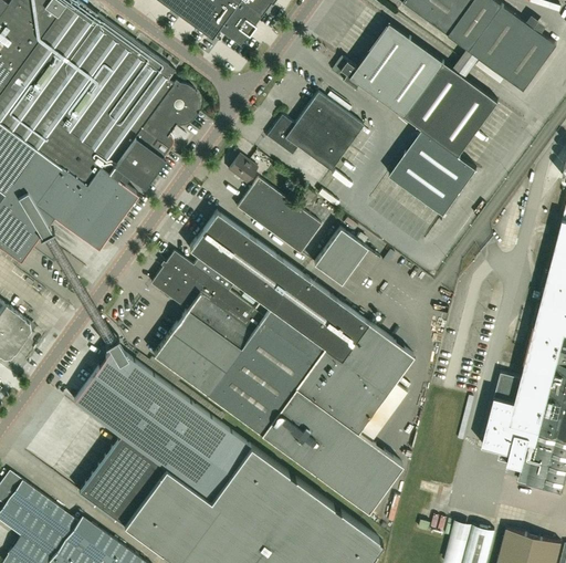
[(0,0),(0,249),(20,263),(41,236),(41,237),(39,239),(40,240),(42,238),(52,232),(53,231),(53,230),(51,231),(48,226),(53,218),(97,250),(138,196),(124,186),(130,176),(136,180),(135,181),(143,187),(173,146),(173,144),(173,141),(170,138),(168,136),(175,126),(178,127),(181,126),(186,125),(189,124),(191,122),(195,120),(197,116),(198,113),(199,110),(199,105),(199,102),(198,98),(197,95),(195,92),(191,89),(189,87),(186,85),(181,84),(180,84),(176,81),(175,82),(176,82),(174,85),(168,82),(175,72),(168,68),(97,16),(76,0),(0,0)]
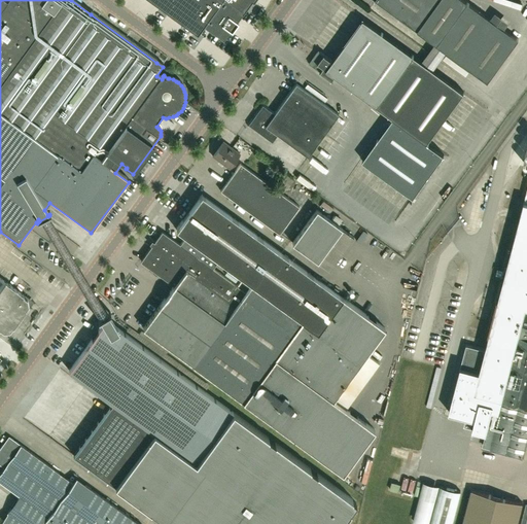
[(209,31),(222,40),(251,0),(150,0),(149,1),(203,39),(209,31)]
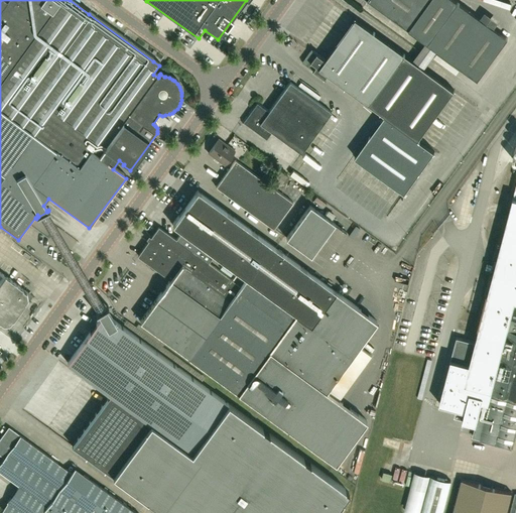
[(432,0),(362,0),(408,33),(432,0)]
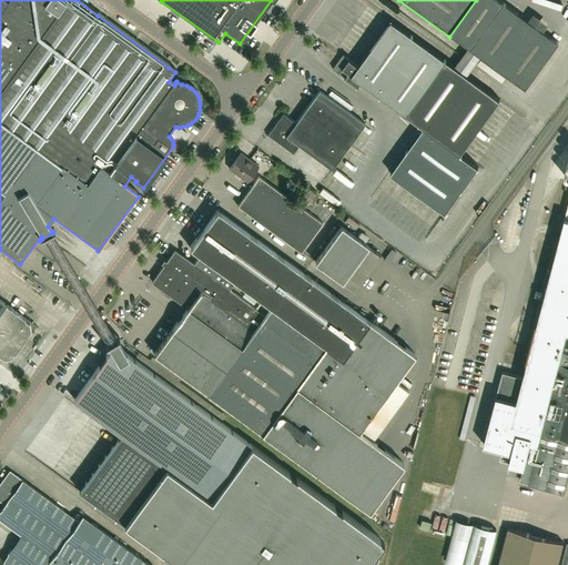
[(558,47),(504,7),(472,52),(526,91),(558,47)]
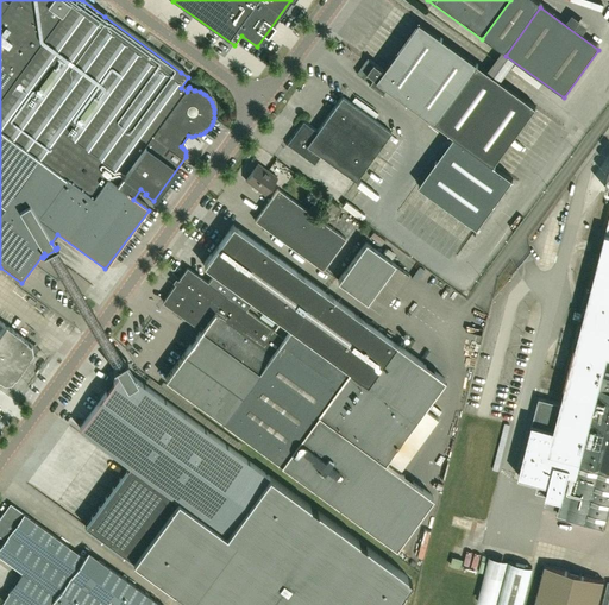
[(419,26),(384,75),(366,62),(356,77),(383,96),(387,92),(453,140),(419,189),(478,231),(513,182),(494,168),(535,109),(419,26)]
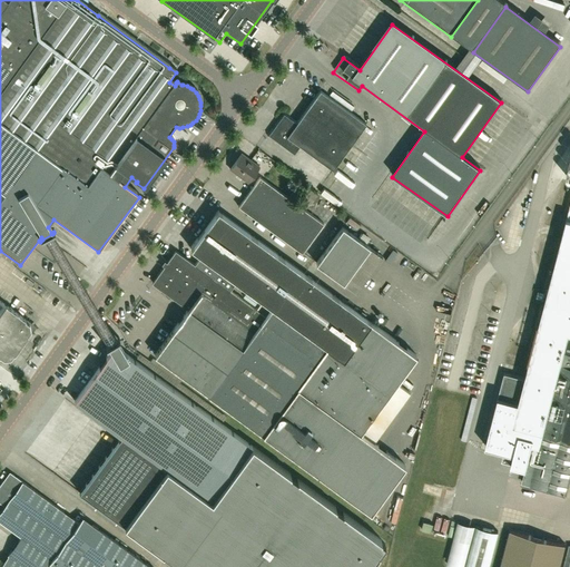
[(267,139),(294,158),(301,149),(333,173),(366,127),(320,94),(297,126),(284,116),(267,139)]
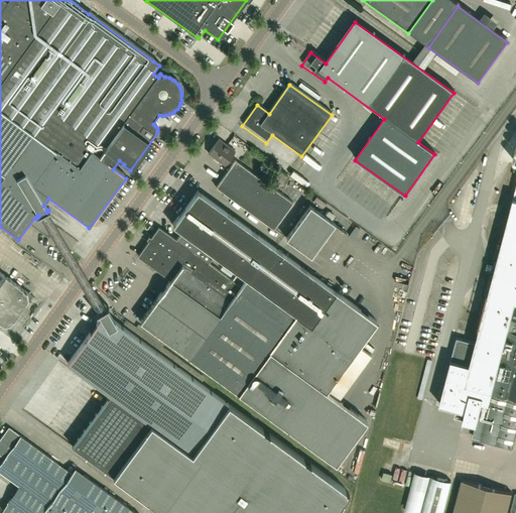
[(506,106),(513,97),(503,89),(496,98),(506,106)]
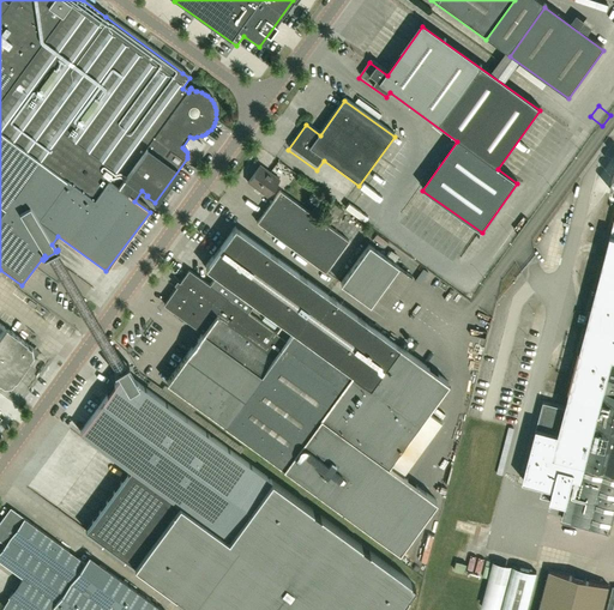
[(280,183),(259,169),(247,186),(266,200),(280,183)]
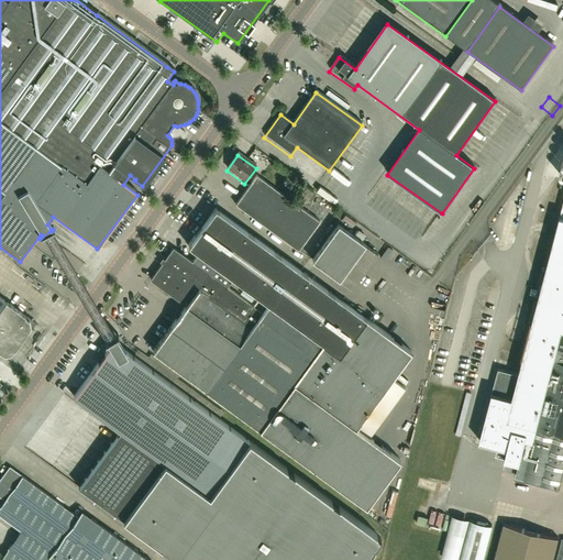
[(354,178),(363,171),(355,163),(346,171),(354,178)]
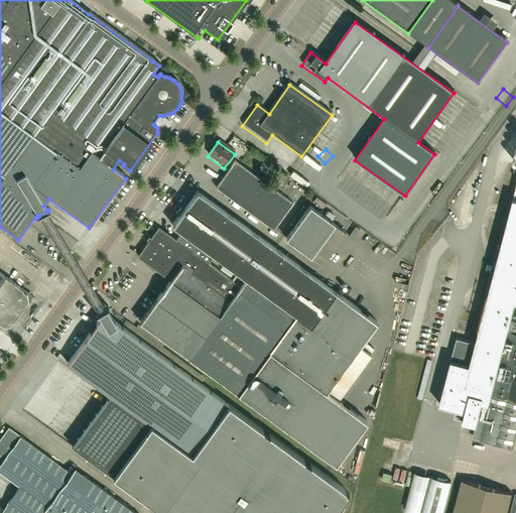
[(273,232),(293,206),(235,163),(216,190),(273,232)]
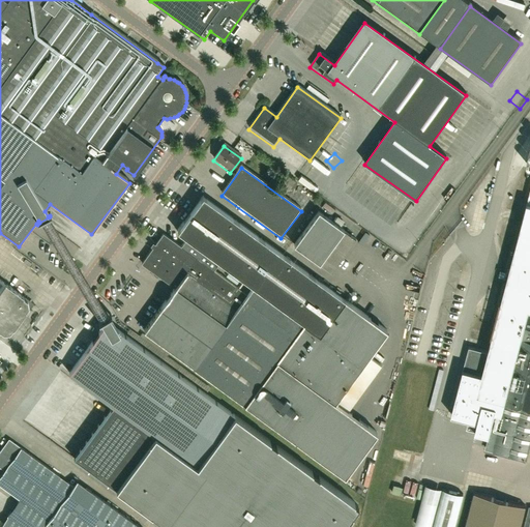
[(312,176),(308,180),(322,188),(325,184),(312,176)]
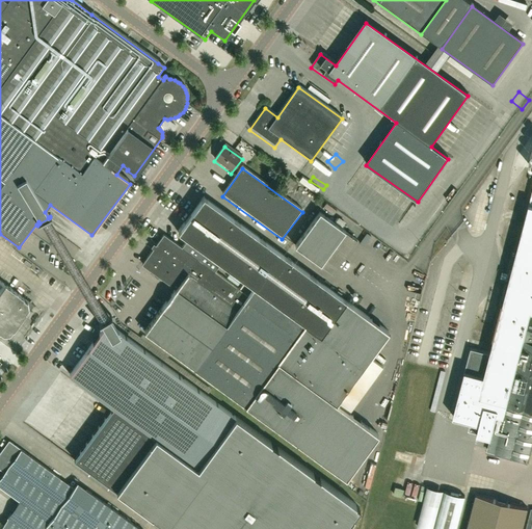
[(290,180),(283,189),(289,194),(296,185),(290,180)]
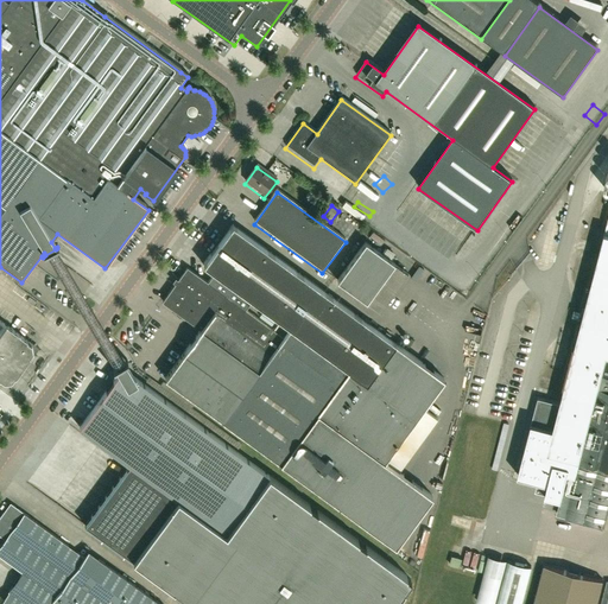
[(607,221),(553,432),(531,426),(518,478),(538,484),(564,491),(557,517),(564,520),(564,521),(602,531),(607,510),(607,221)]
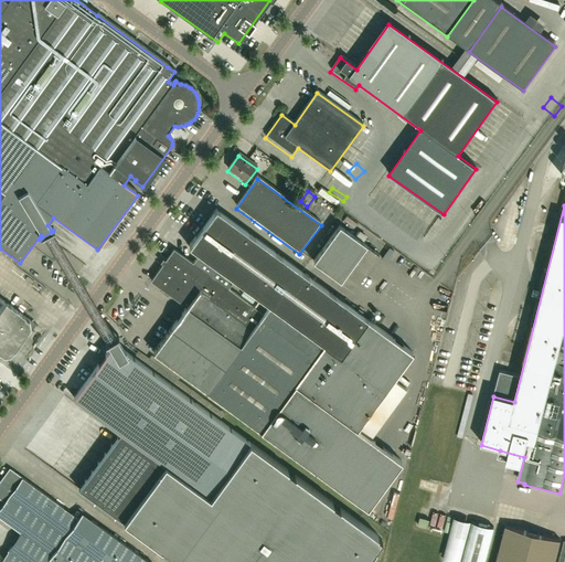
[(206,394),(322,478),(368,511),(402,464),(356,432),(413,354),(368,322),(216,212),(189,250),(287,321),(281,327),(279,329),(210,278),(209,277),(209,278),(173,252),(151,284),(187,309),(177,324),(152,356),(206,394)]
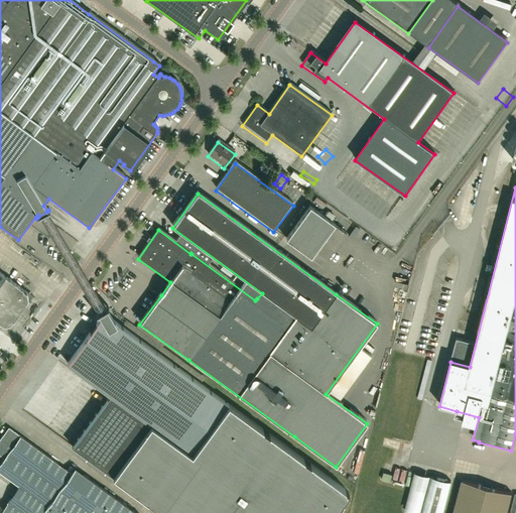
[(346,235),(309,209),(286,241),(323,267),(346,235)]
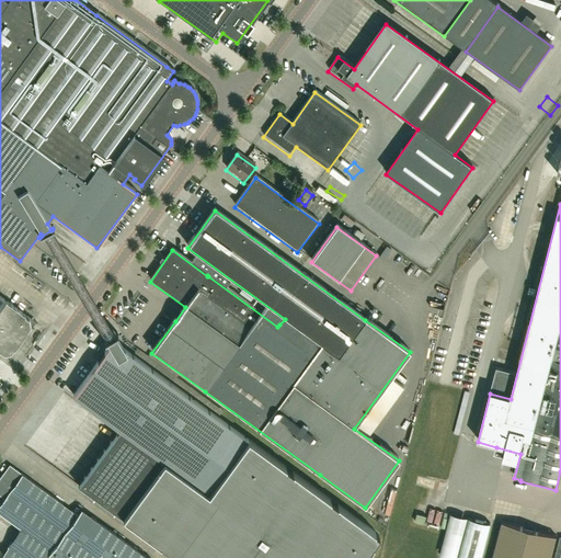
[(0,355),(3,357),(10,356),(13,353),(27,334),(26,333),(30,329),(29,322),(24,319),(25,319),(0,299),(0,355)]
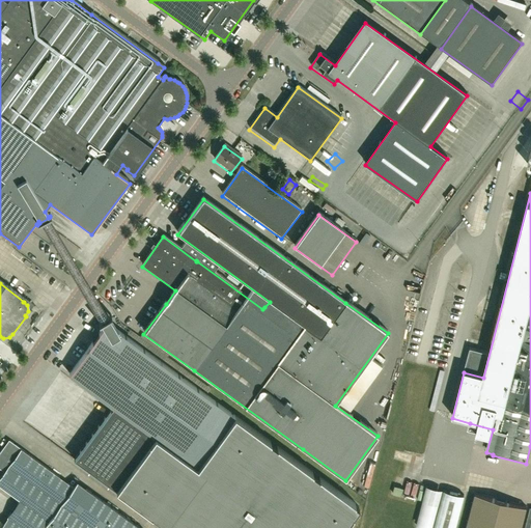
[(104,330),(68,377),(113,409),(74,463),(163,527),(345,527),(359,510),(117,333),(109,320),(111,318),(110,317),(109,318),(100,324),(98,325),(99,326),(101,325),(104,330)]
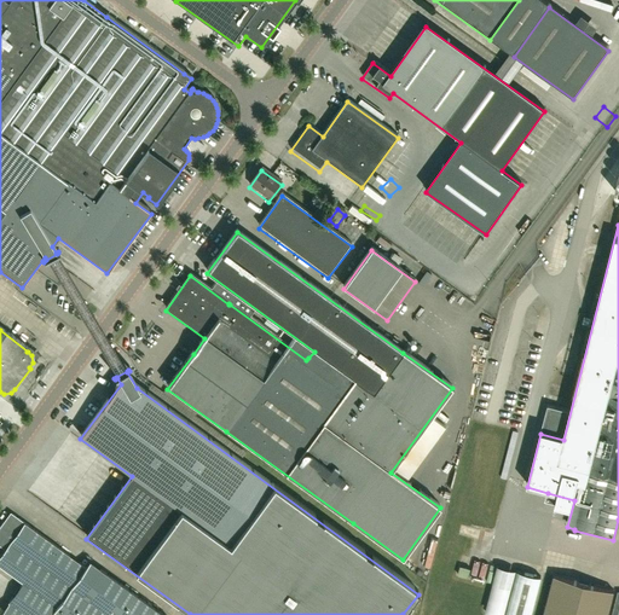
[(9,605),(22,614),(157,614),(99,572),(81,597),(70,590),(85,570),(10,516),(0,529),(0,549),(5,552),(0,558),(0,569),(22,586),(9,605)]
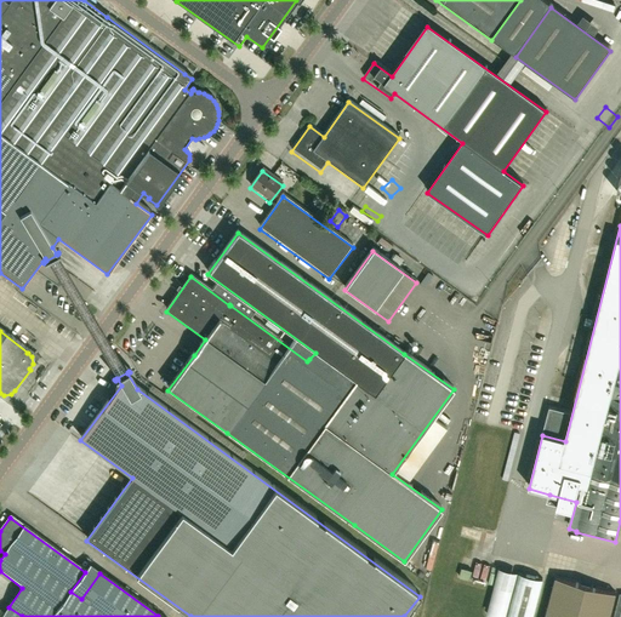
[(499,571),(494,588),(486,616),(506,616),(513,593),(517,576),(499,571)]
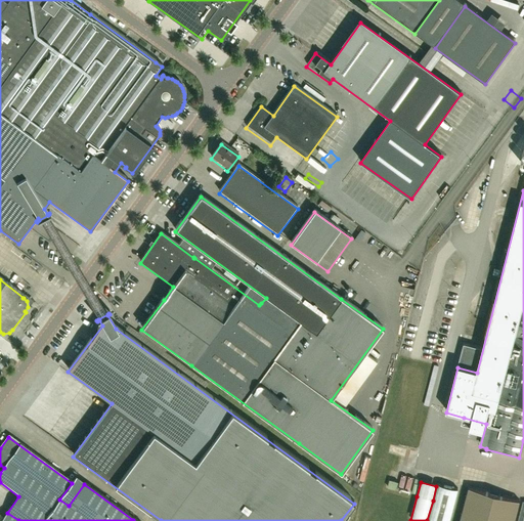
[(449,520),(457,491),(437,486),(428,520),(449,520)]
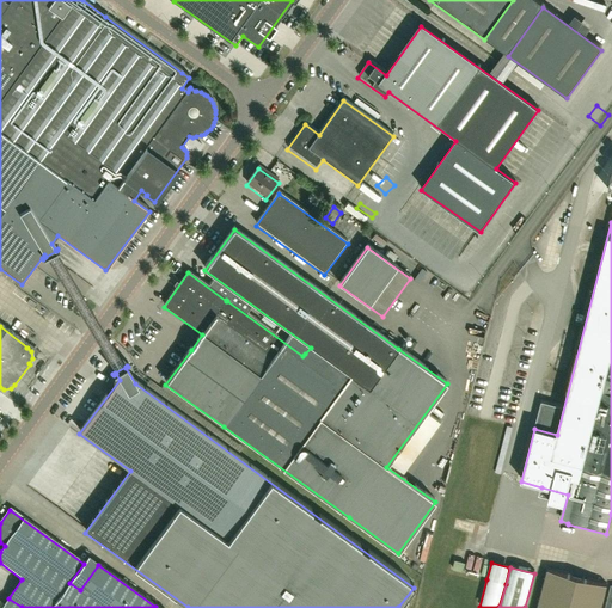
[(601,607),(606,588),(548,572),(538,607),(601,607)]
